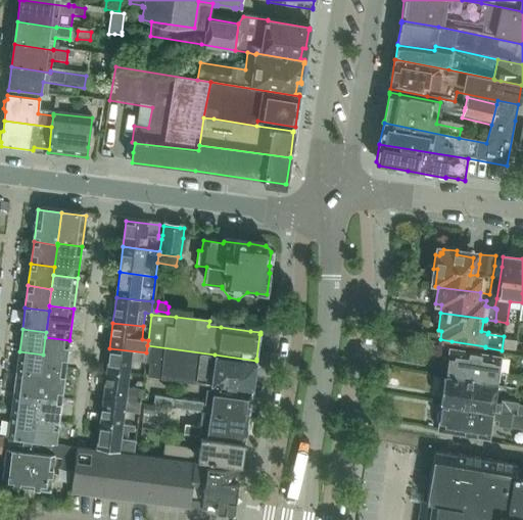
[(45,337),(43,355),(41,368),(65,371),(69,340),(45,337)]
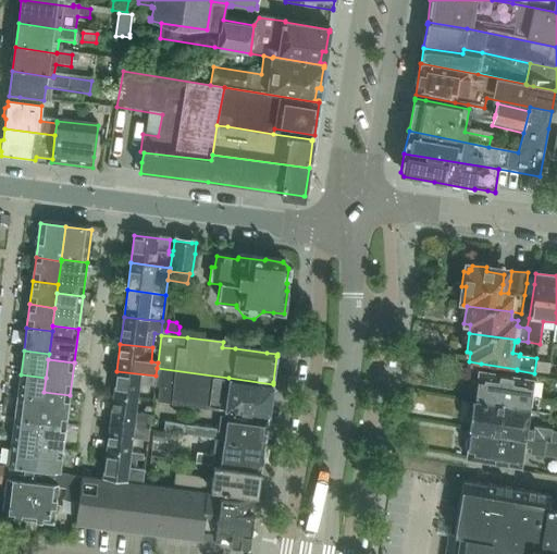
[(210,410),(268,419),(271,402),(273,402),(275,386),(273,385),(273,384),(229,378),(157,368),(156,376),(155,389),(159,389),(157,404),(210,410)]
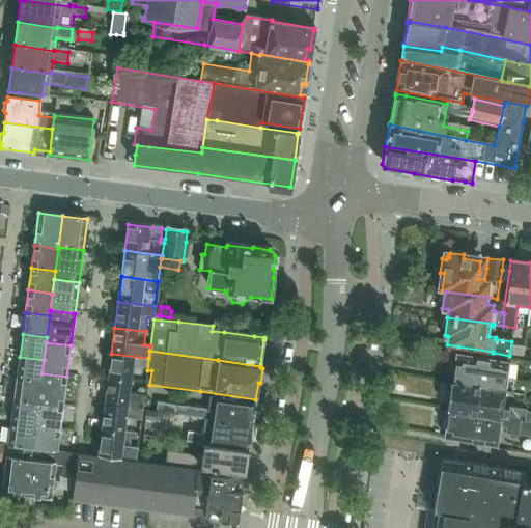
[(131,382),(133,368),(147,370),(148,358),(111,354),(108,379),(131,382)]
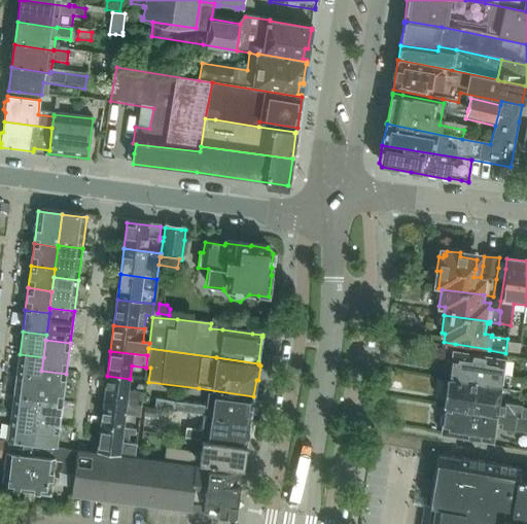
[(504,360),(463,354),(453,353),(449,380),(500,389),(526,393),(526,381),(502,378),(504,360)]
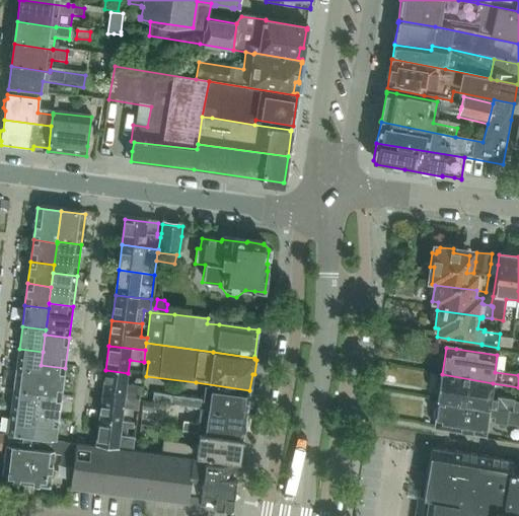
[(40,373),(41,365),(43,352),(19,349),(16,370),(40,373)]
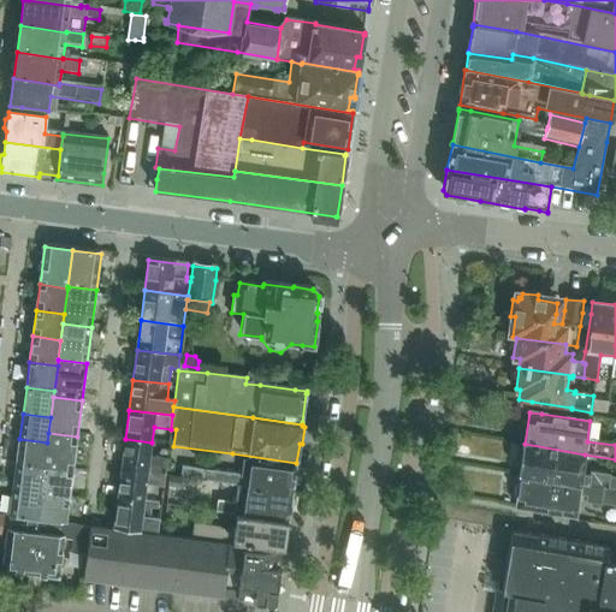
[(48,433),(47,443),(45,469),(43,470),(72,474),(77,437),(48,433)]
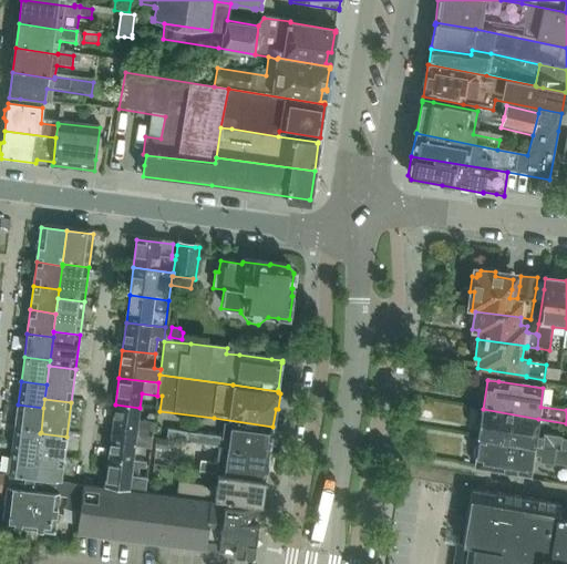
[(41,432),(43,408),(18,404),(14,428),(41,432)]
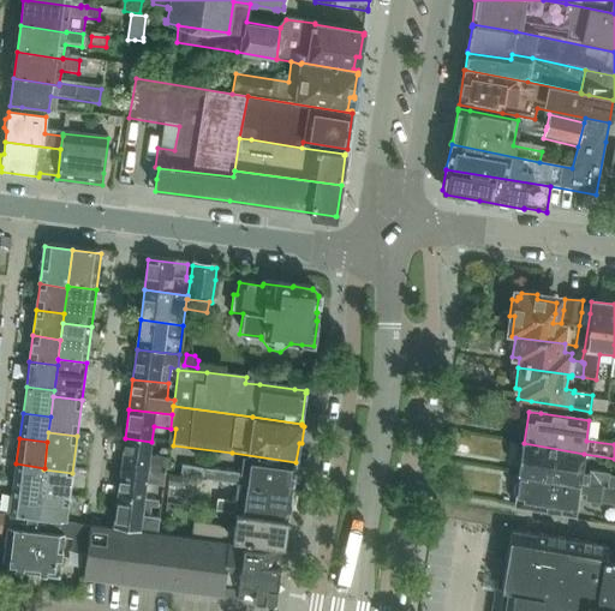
[(125,438),(121,468),(165,474),(166,460),(150,457),(151,442),(125,438)]
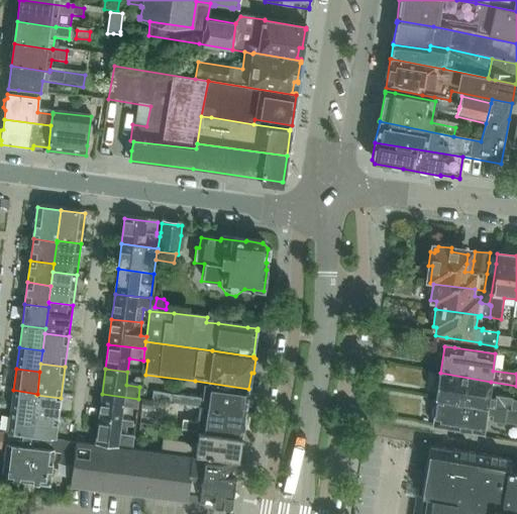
[(435,398),(435,400),(436,400),(516,412),(516,402),(512,402),(513,400),(496,397),(495,401),(488,400),(491,382),(440,373),(439,373),(438,375),(439,375),(435,398)]
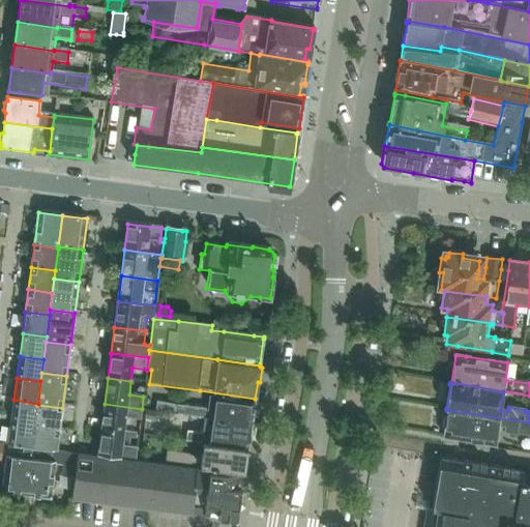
[(174,415),(203,420),(203,419),(252,426),(255,403),(244,401),(209,396),(193,393),(190,408),(175,406),(175,407),(174,415)]
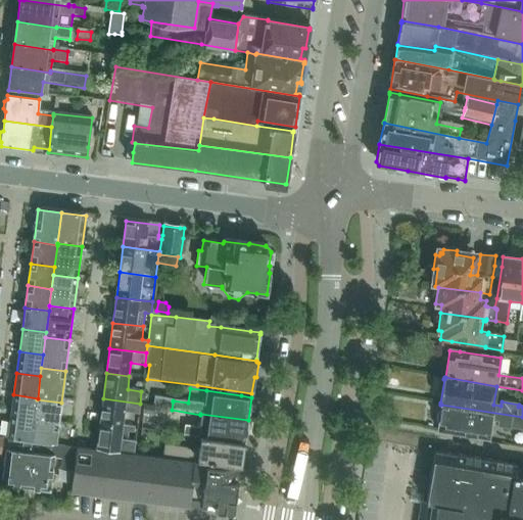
[(35,420),(37,399),(38,398),(13,394),(11,417),(35,420)]
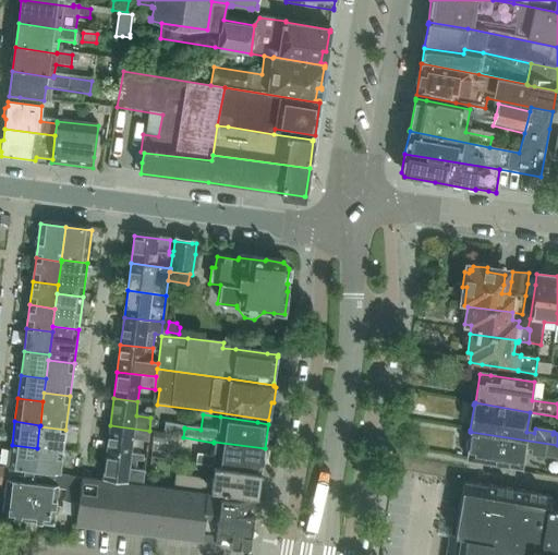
[(133,442),(147,443),(149,431),(110,425),(107,453),(131,456),(133,442)]
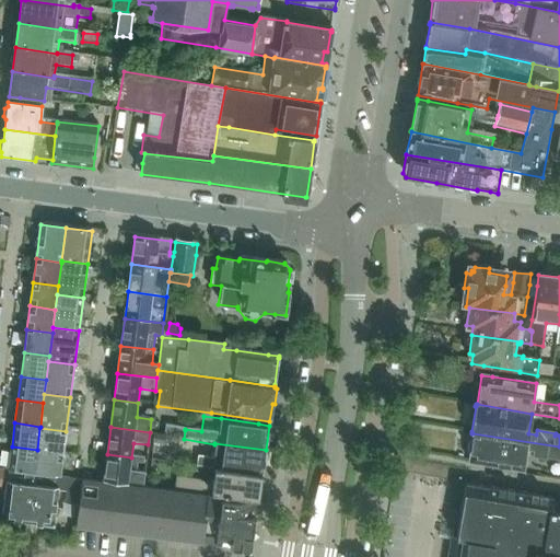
[(164,427),(163,436),(184,439),(185,430),(164,427)]
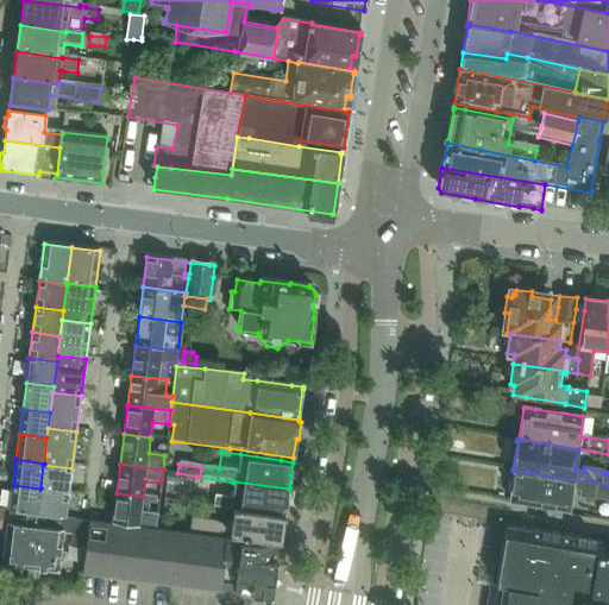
[(41,489),(41,490),(68,493),(71,468),(43,465),(41,489)]
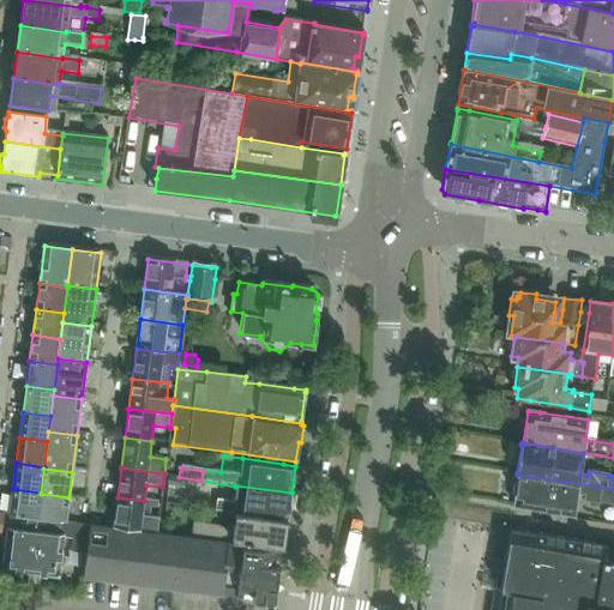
[(515,507),(525,508),(575,515),(577,495),(584,496),(583,502),(613,506),(613,489),(518,475),(517,484),(513,489),(512,497),(515,501),(515,507)]
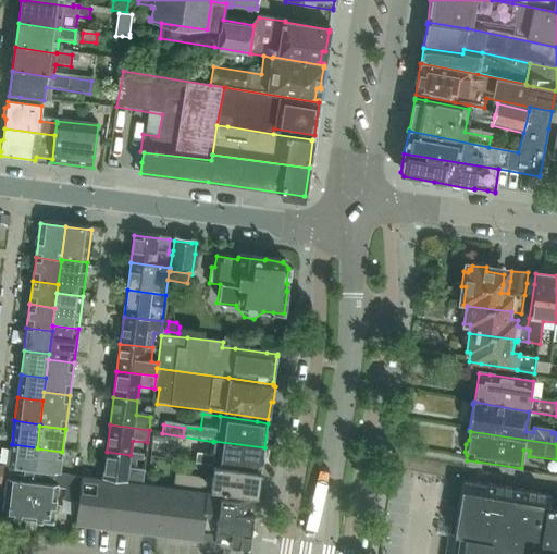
[(152,443),(163,444),(164,434),(153,433),(152,443)]
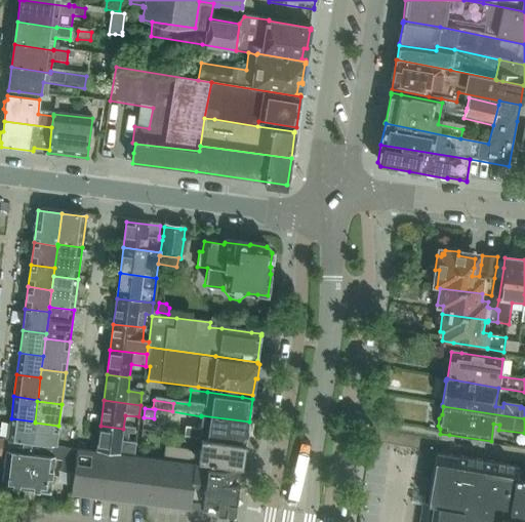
[(201,440),(207,441),(207,440),(209,440),(245,445),(246,437),(249,434),(250,428),(248,424),(249,422),(201,415),(201,416),(199,430),(186,428),(184,438),(201,440)]
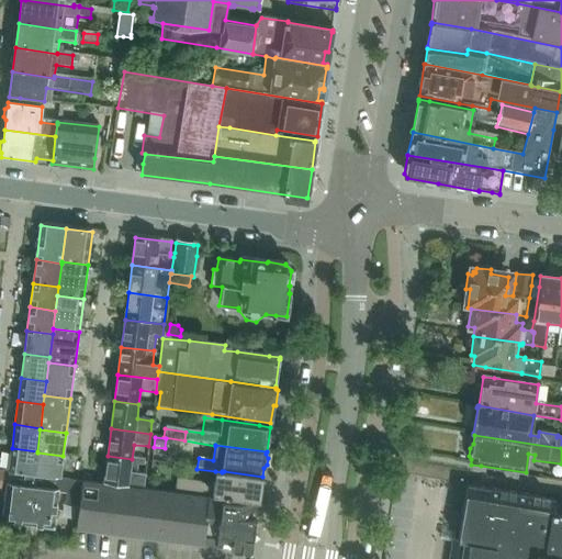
[(37,453),(37,451),(12,448),(9,472),(34,476),(37,453)]
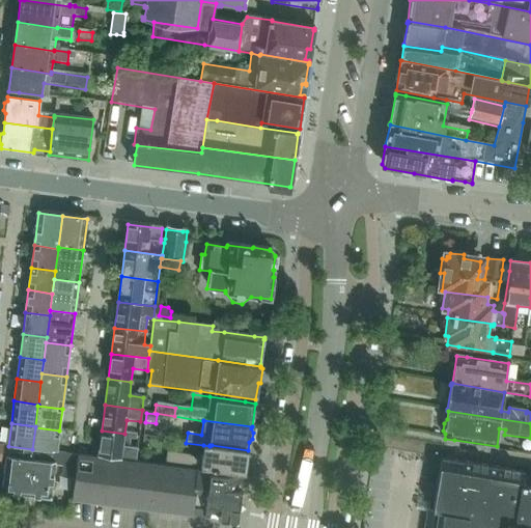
[(32,449),(53,452),(56,452),(59,431),(35,427),(32,449)]
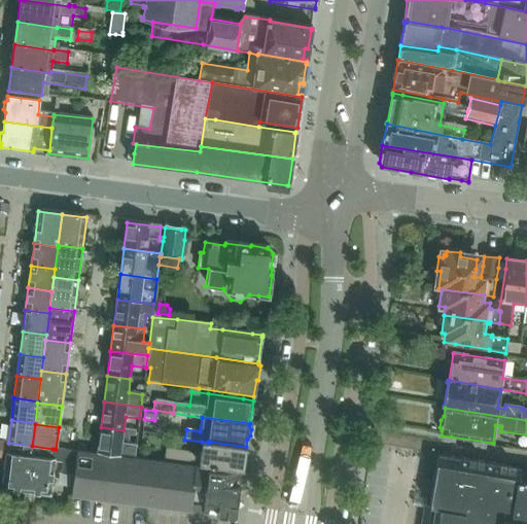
[(134,459),(136,446),(128,445),(129,437),(134,438),(135,431),(124,430),(101,427),(97,454),(134,459)]
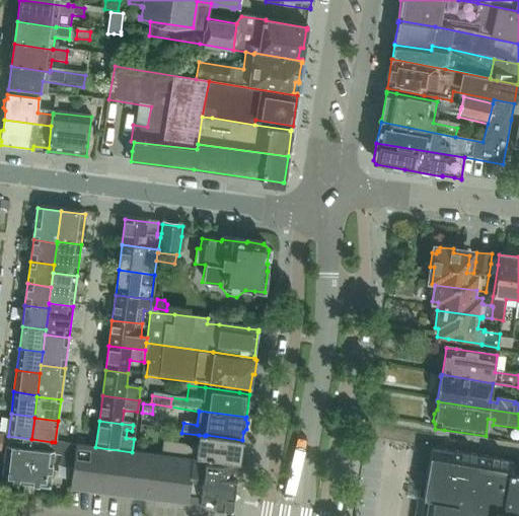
[(161,452),(239,464),(242,440),(207,435),(205,435),(205,436),(199,435),(197,449),(186,447),(186,446),(163,442),(161,452)]
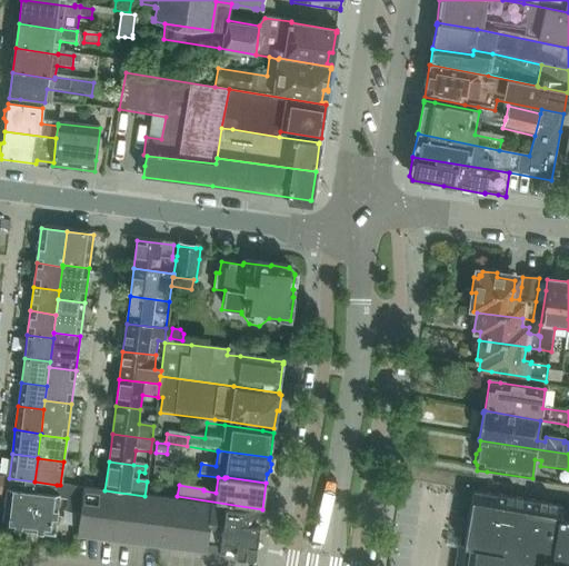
[(2,529),(28,533),(33,495),(35,482),(9,478),(7,492),(2,529)]
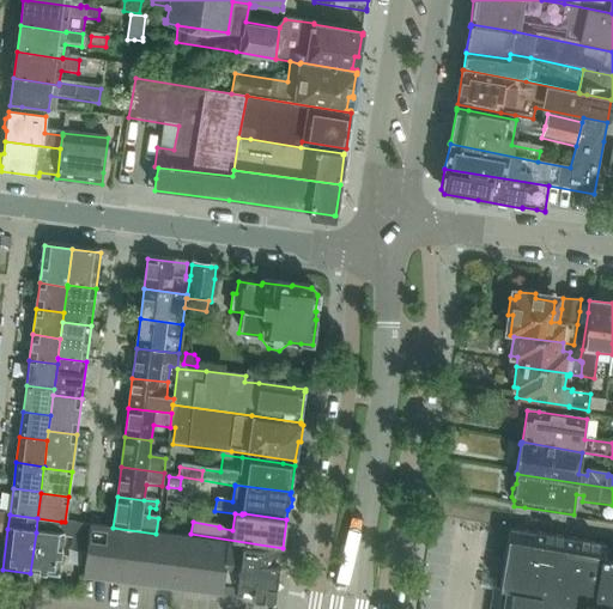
[(36,533),(30,573),(59,577),(64,540),(72,540),(74,524),(65,523),(65,522),(61,522),(37,518),(36,533)]
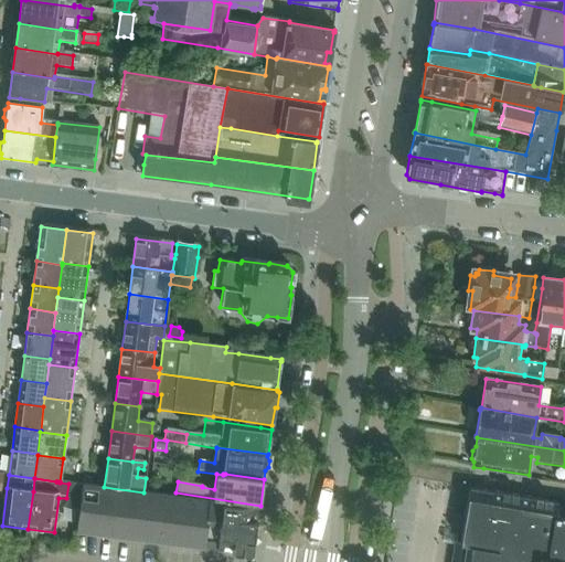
[(65,507),(66,507),(78,509),(81,486),(68,484),(66,498),(65,507)]
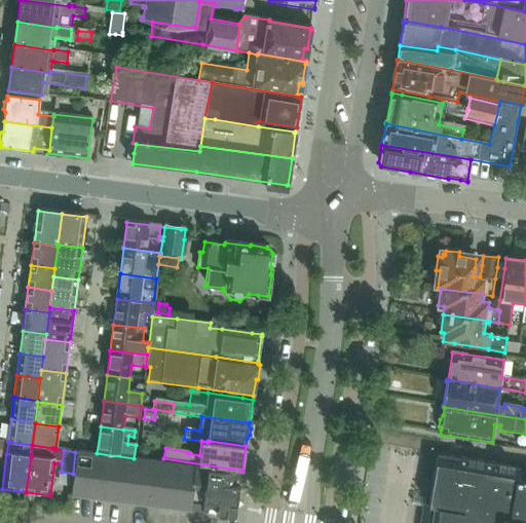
[(104,500),(189,512),(189,510),(201,511),(201,513),(223,516),(223,514),(226,514),(234,507),(235,507),(233,505),(234,501),(236,501),(238,493),(239,485),(240,478),(239,478),(240,475),(241,475),(242,474),(210,470),(210,469),(134,459),(83,453),(78,452),(72,496),(88,498),(104,500)]
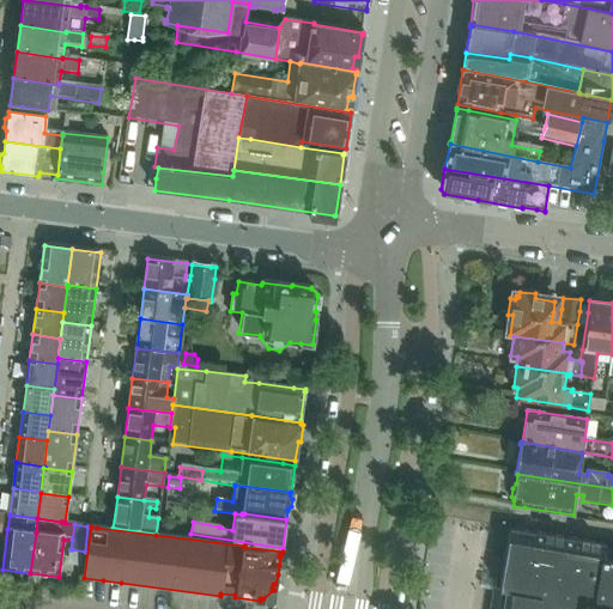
[(612,608),(612,561),(604,560),(605,547),(509,531),(498,594),(497,601),(503,608),(612,608)]
